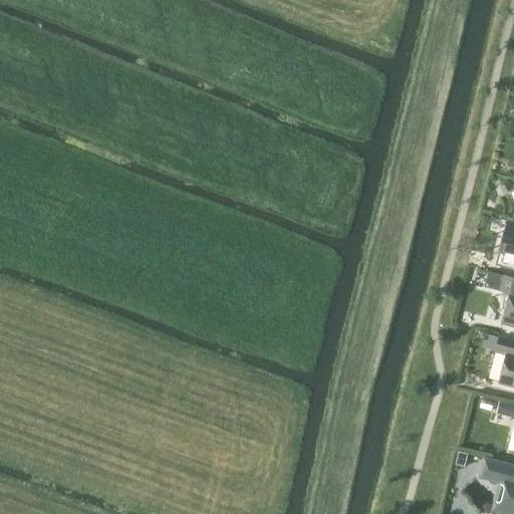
[(513,243),(513,223),(508,222),(503,241),(513,243)]
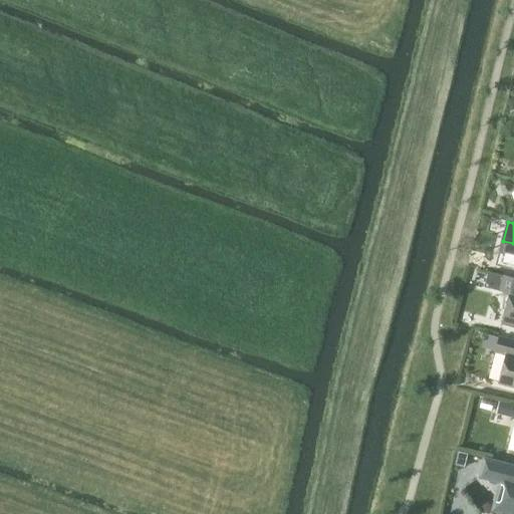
[(510,293),(502,323),(513,326),(513,278),(504,276),(501,291),(510,293)]
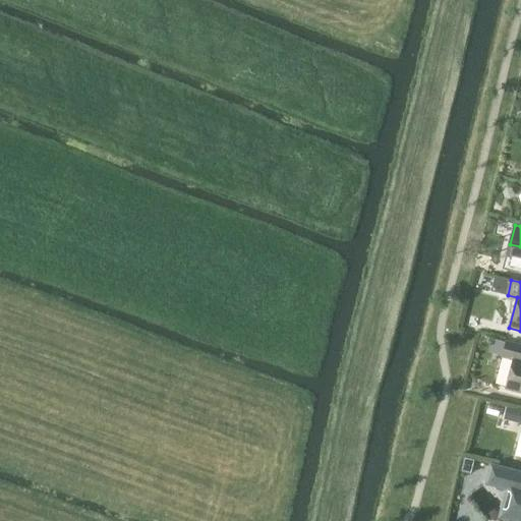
[(520,346),(507,342),(503,356),(514,359),(506,389),(520,392),(520,346)]
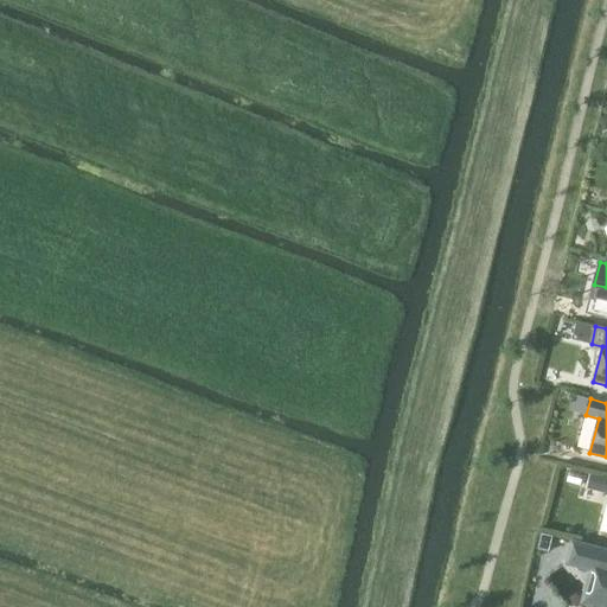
[(589,475),(586,489),(598,492),(601,478),(589,475)]
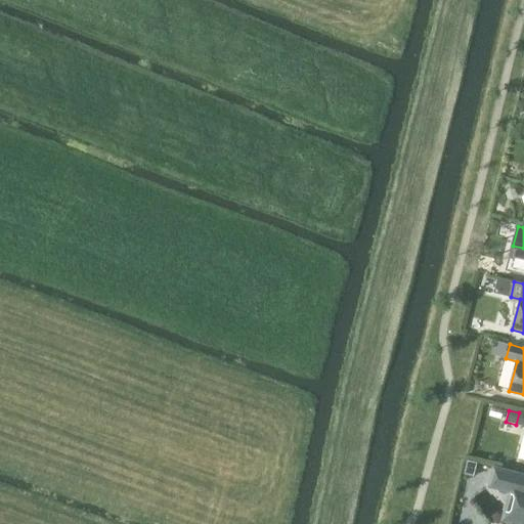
[(468,462),(465,474),(474,476),(477,464),(468,462)]
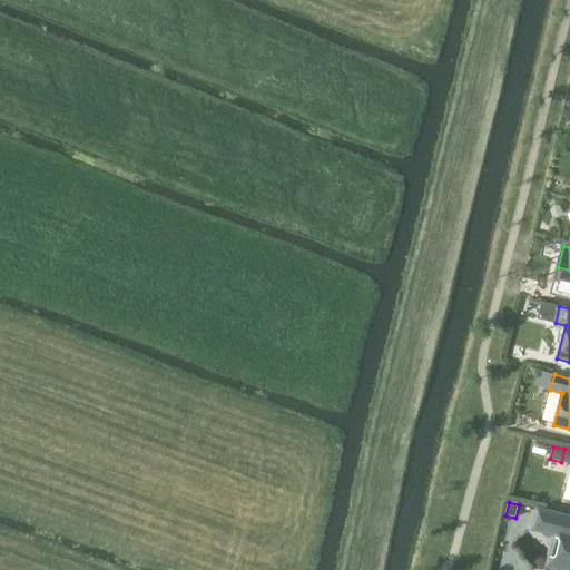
[(569,569),(569,518),(538,509),(532,529),(552,534),(544,563),(564,569),(569,569)]
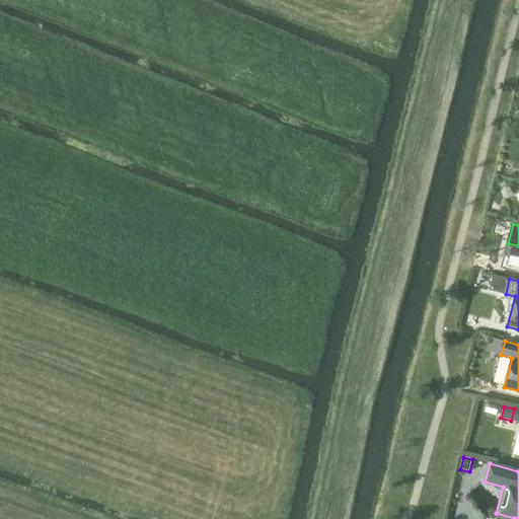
All buildings are outlined.
